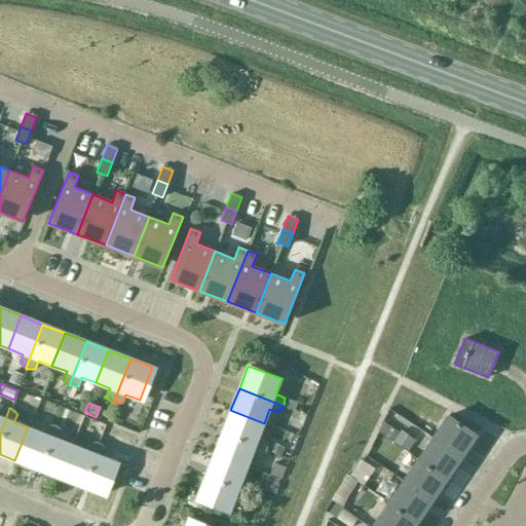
[(0,433),(9,408),(1,408),(0,411),(0,433)]
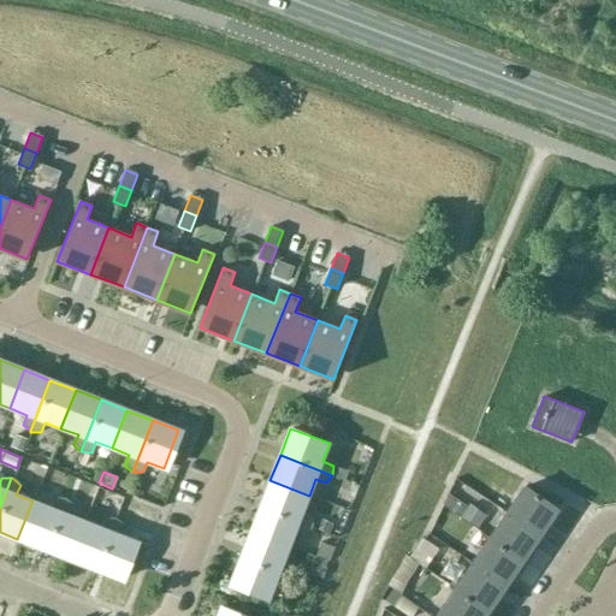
[(143,483),(130,478),(124,493),(137,498),(143,483)]
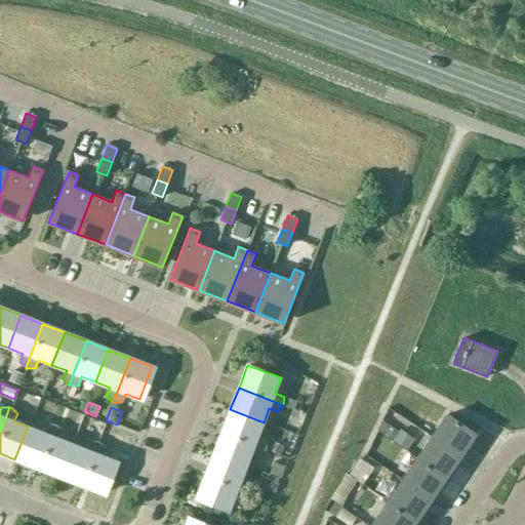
[(257,437),(264,422),(230,409),(221,432),(267,449),(267,448),(268,440),(257,437)]
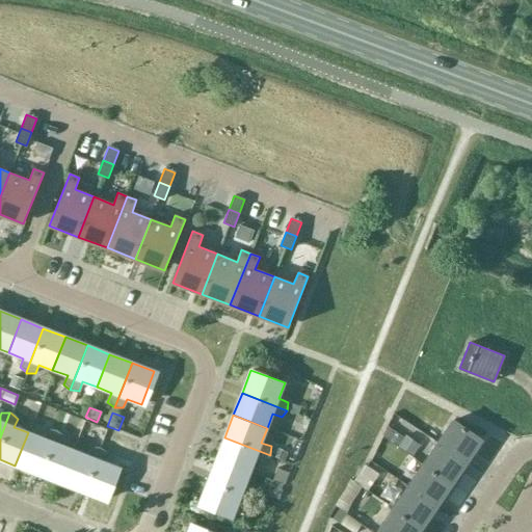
[(437,443),(466,461),(481,439),(453,420),(437,443)]
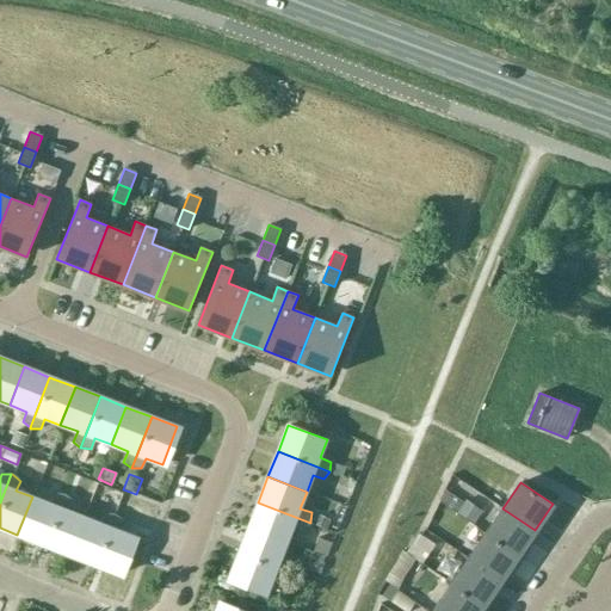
[(42,545),(62,494),(53,493),(49,504),(32,497),(17,535),(42,545)]
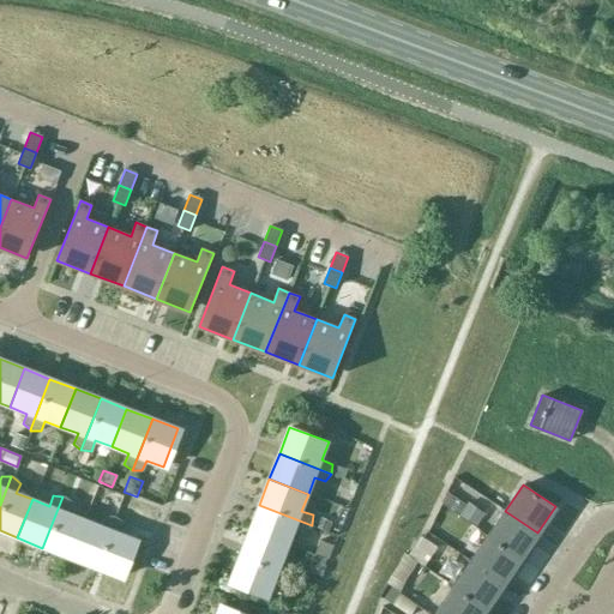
[(68,558),(83,519),(67,513),(71,503),(64,497),(62,497),(42,548),(68,558)]
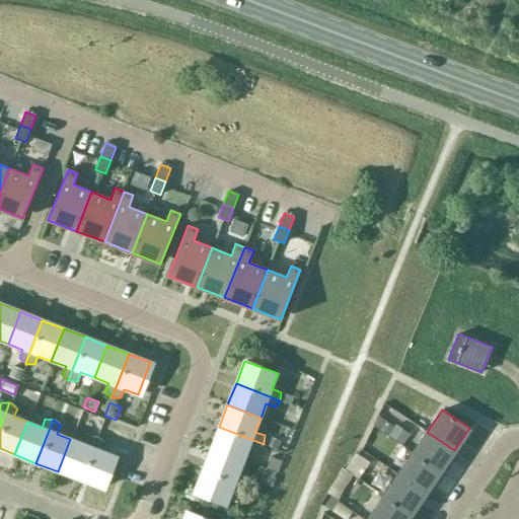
[(258,450),(264,444),(219,427),(211,448),(243,461),(249,447),(258,450)]
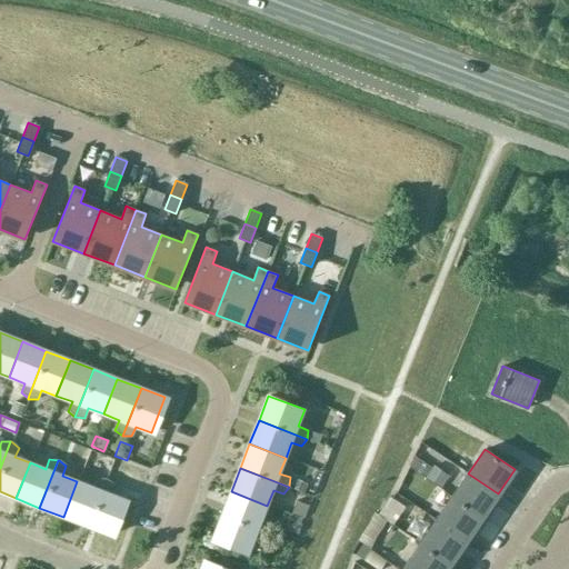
[(481,517),(498,493),(468,473),(452,497),(481,517)]
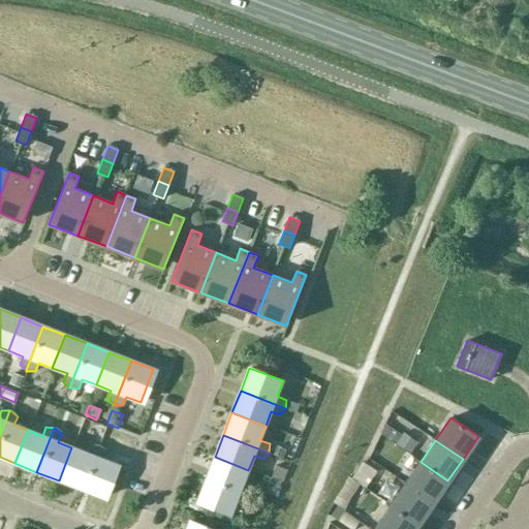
[(81,489),(98,444),(90,444),(86,454),(71,447),(59,480),(81,489)]
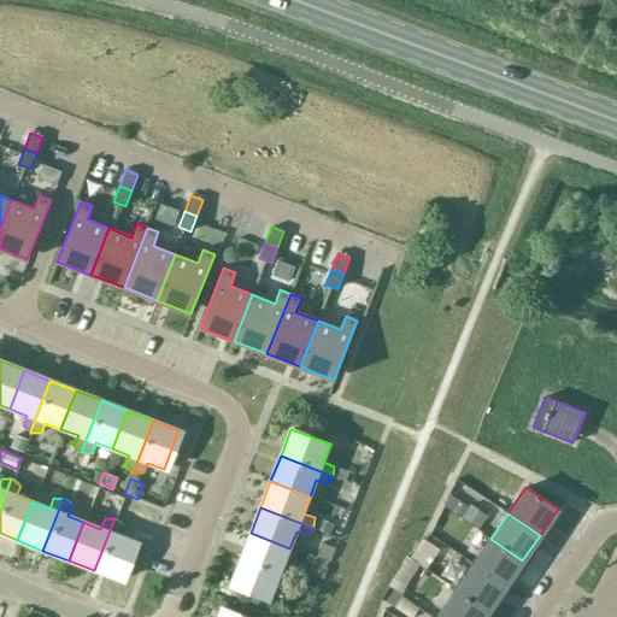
[(115,518),(94,570),(121,581),(135,542),(118,535),(122,526),(115,518)]
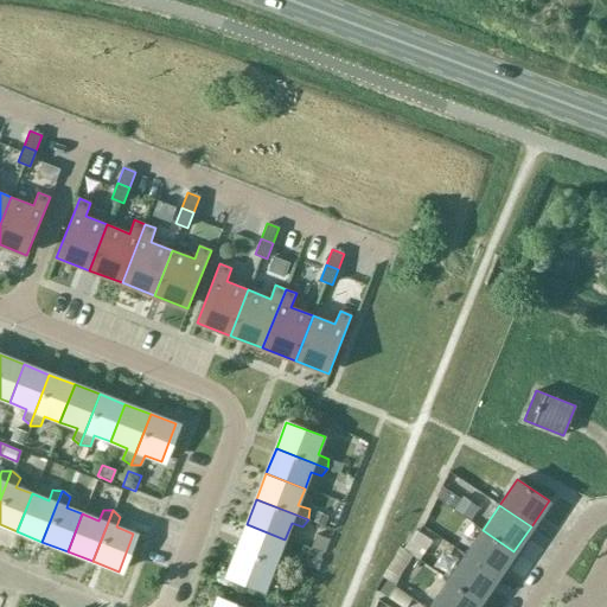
[(279,556),(285,540),(247,524),(237,550),(288,569),(289,560),(279,556)]
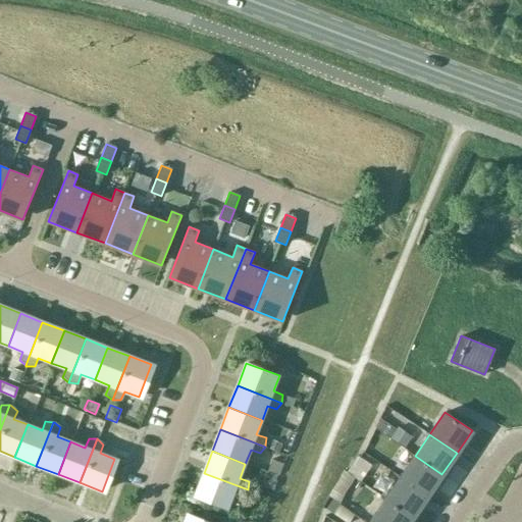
[(427,496),(441,474),(415,456),(401,477),(427,496)]
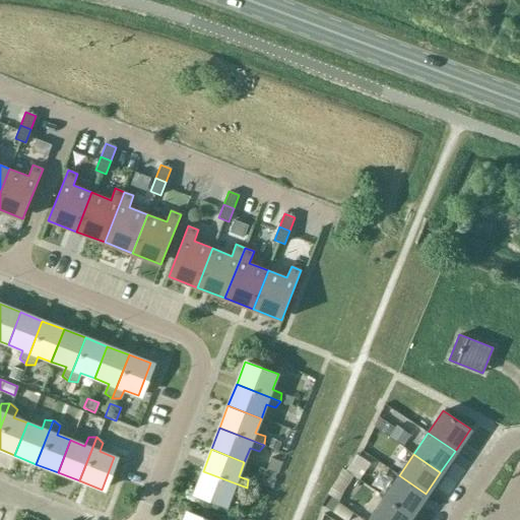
[(282,462),(272,458),(267,469),(278,473),(282,462)]
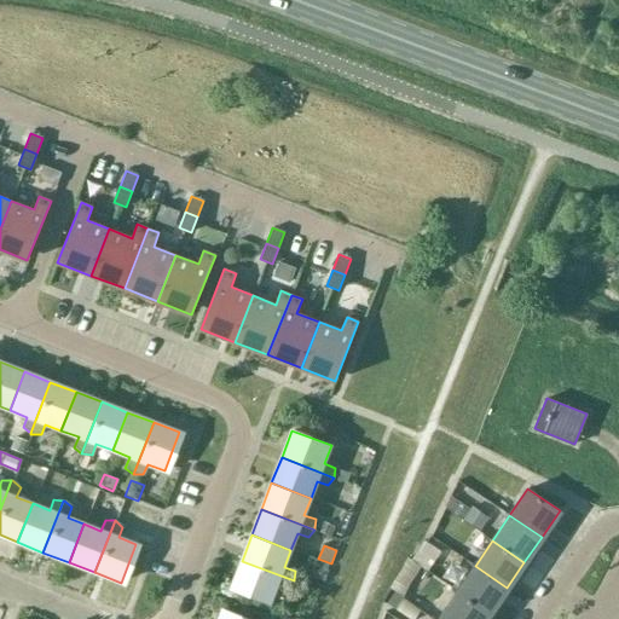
[(289,589),(294,580),(242,561),(231,588),(271,602),(277,584),(289,589)]
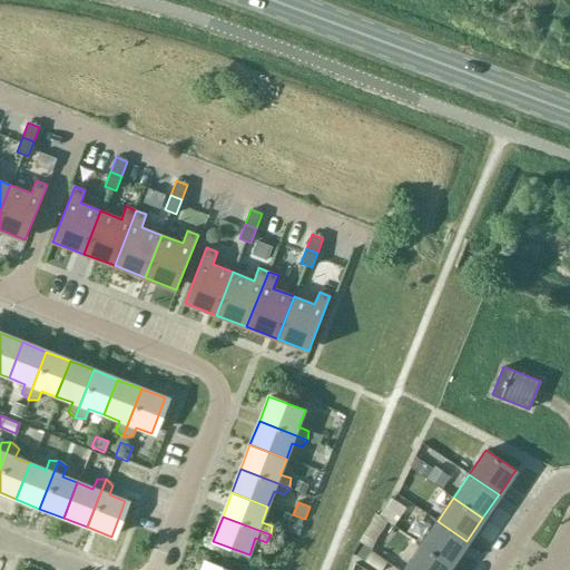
[(451,564),(467,541),(438,521),(421,546),(451,564)]
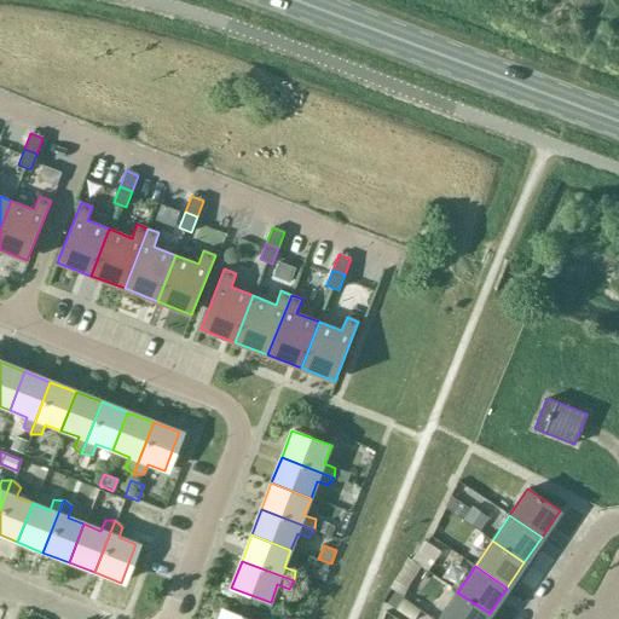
[(440,618),(485,618),(490,613),(457,593),(439,618),(440,618)]
